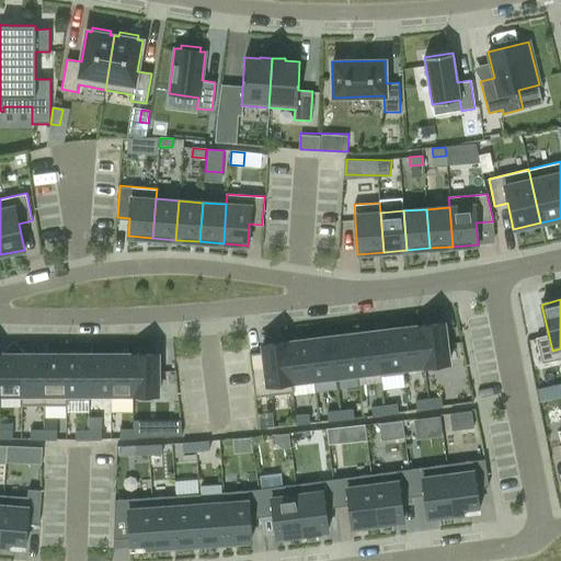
[(444,322),(420,325),(424,366),(449,363),(448,358),(449,358),(447,343),(444,322)]
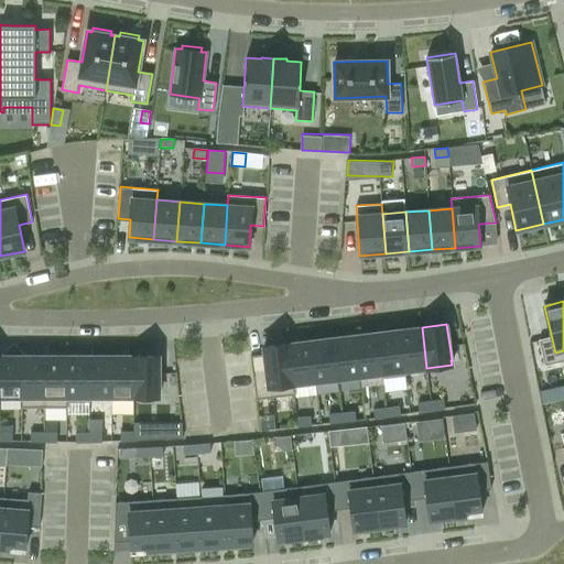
[(421,327),(399,331),(404,370),(405,370),(425,368),(426,368),(422,327),(421,327)]
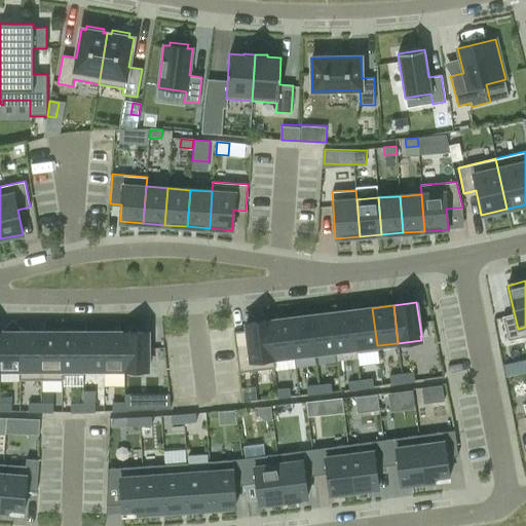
[(378,350),(378,345),(377,345),(372,308),(351,310),(357,348),(355,348),(355,353),(378,350)]
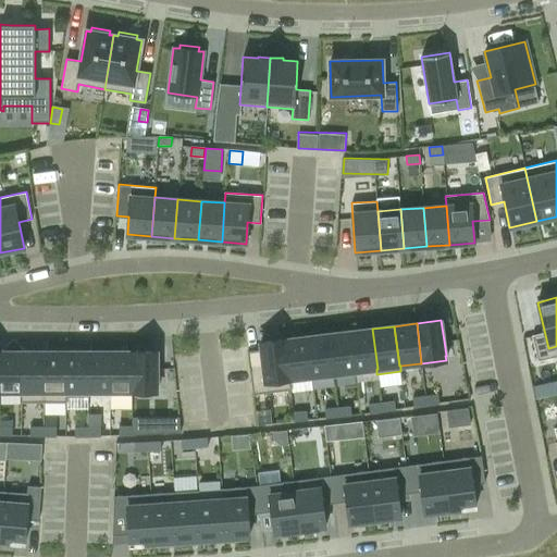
[(372,329),(350,331),(355,371),(376,369),(378,369),(372,329)]
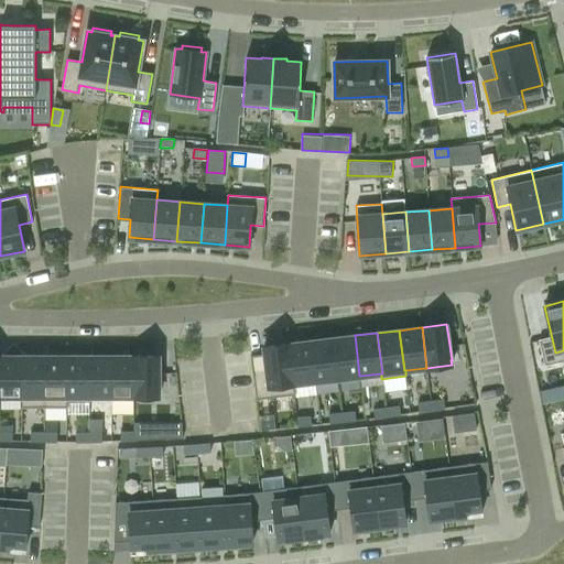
[(355,335),(333,338),(337,379),(359,376),(355,335)]
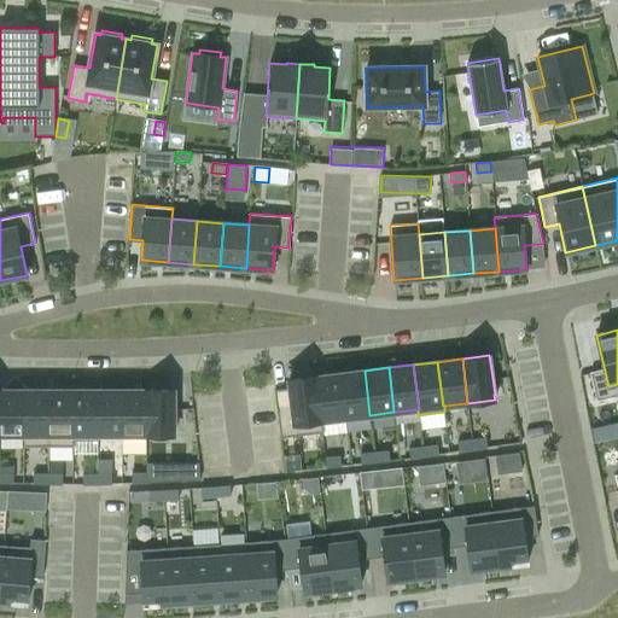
[(345,418),(369,415),(365,371),(339,373),(345,418)]
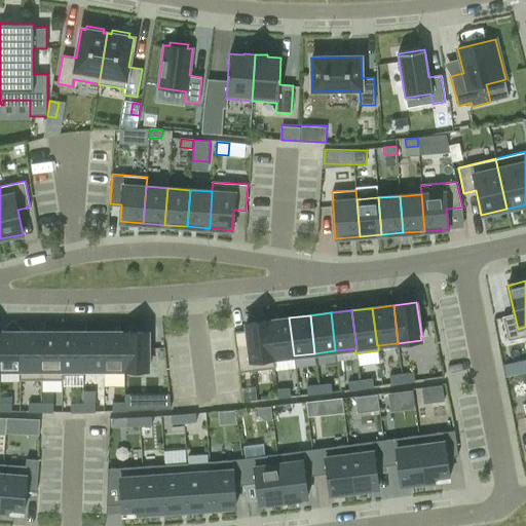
[(274,358),(294,355),(289,317),(269,321),(269,320),(268,320),(273,358),(274,358)]
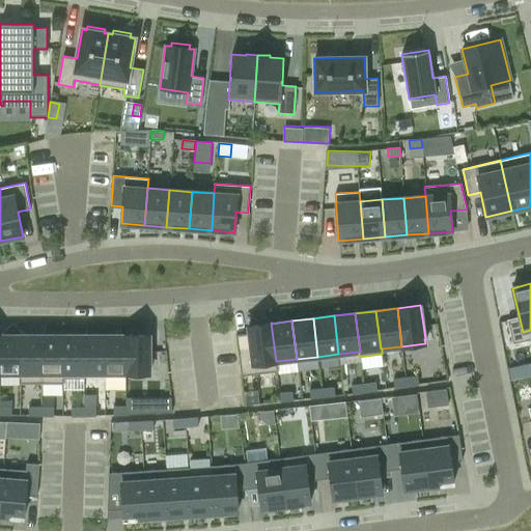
[(276,361),(271,323),(248,326),(250,348),(238,350),(241,375),(278,371),(277,361),(276,361)]
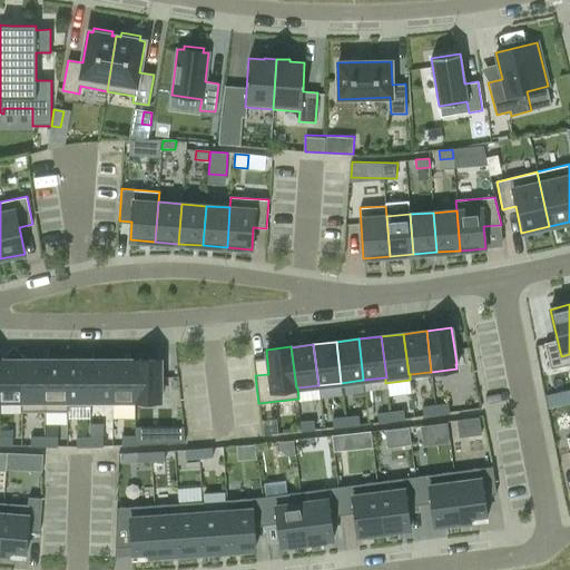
[(0,401),(21,401),(22,401),(22,360),(0,360),(0,401)]
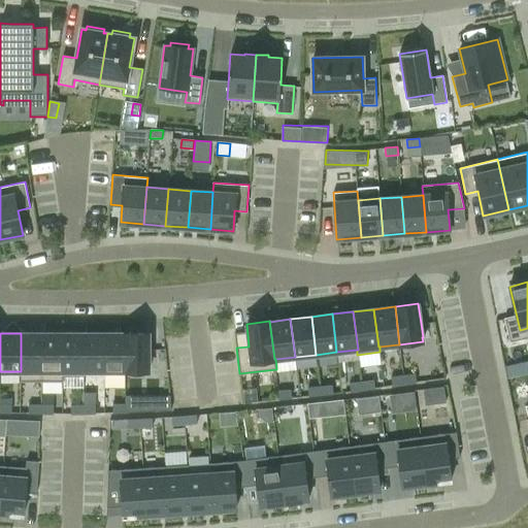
[(41,333),(21,333),(21,371),(20,371),(20,382),(41,382),(41,333)]
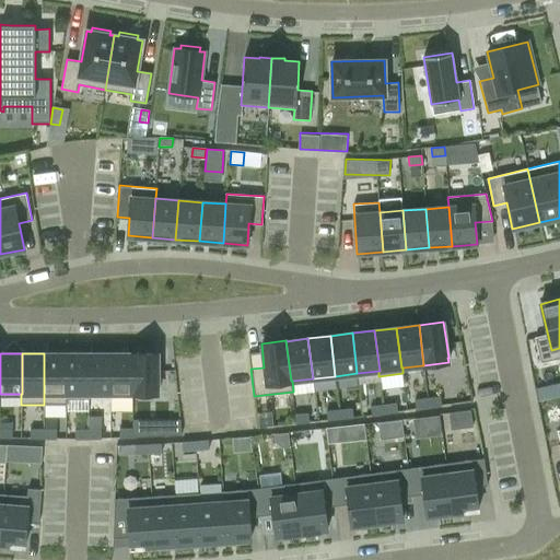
[(44,353),(44,405),(67,405),(67,399),(66,399),(67,353),(44,353)]
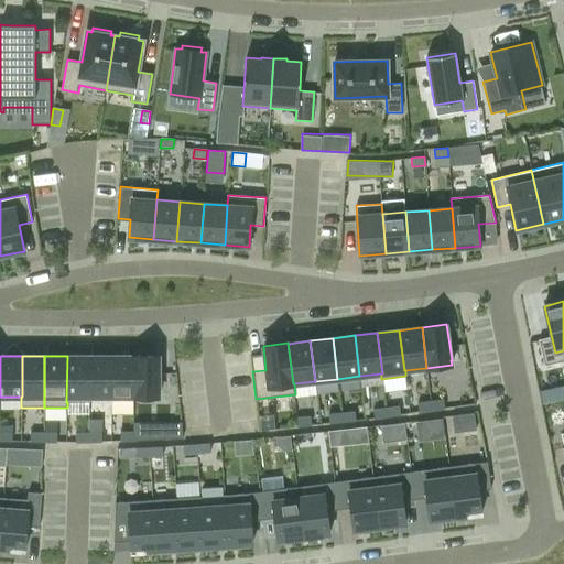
[(66,402),(67,402),(90,402),(90,397),(89,397),(89,356),(67,356),(66,402)]
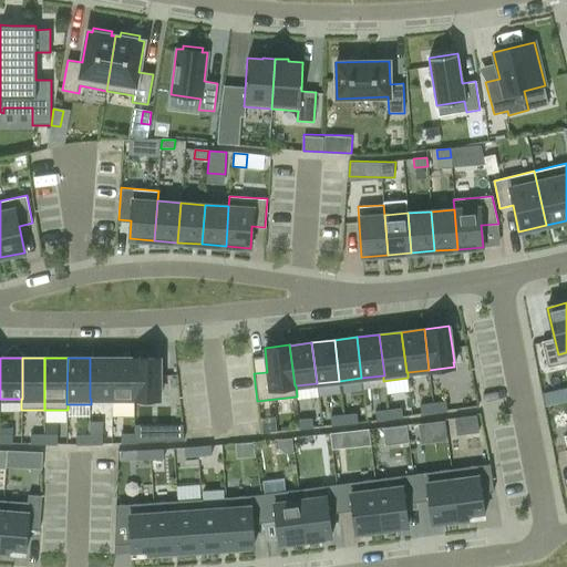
[(91,399),(112,399),(112,358),(90,358),(90,399),(91,399)]
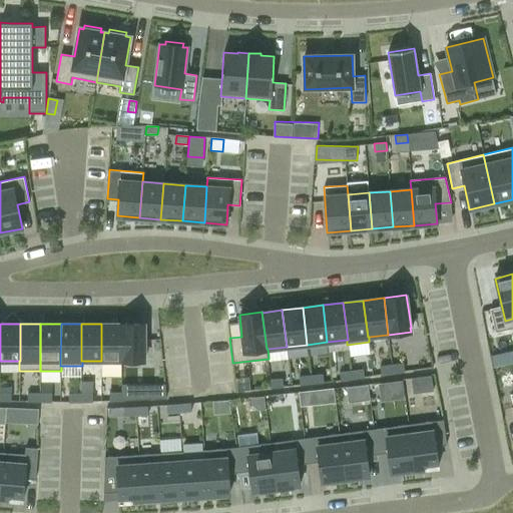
[(121,324),(101,324),(101,361),(121,361),(121,362),(122,362),(122,324),(121,324)]
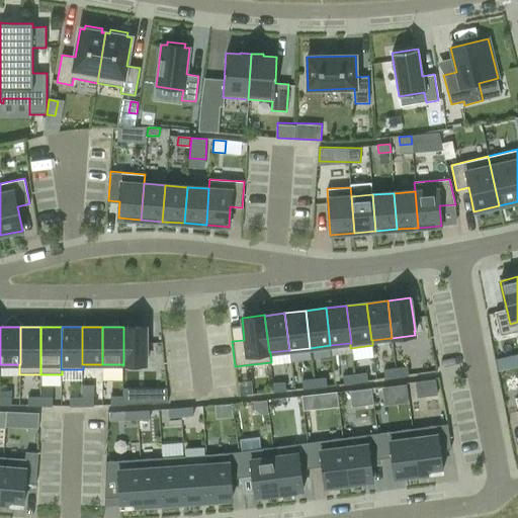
[(146,327),(123,327),(123,365),(146,365),(146,361),(147,361),(147,347),(146,347),(146,327)]
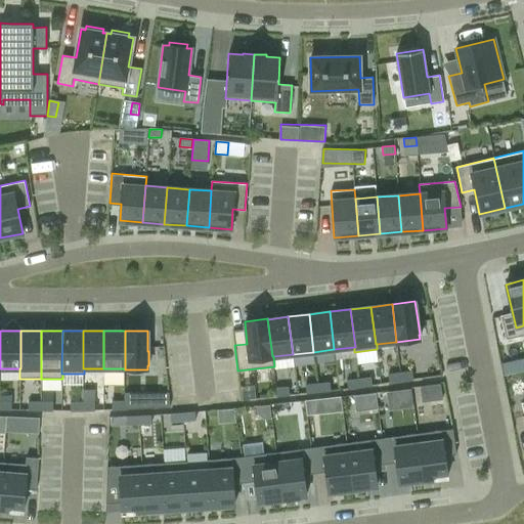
[(400,373),(401,381),(413,379),(412,370),(400,373)]
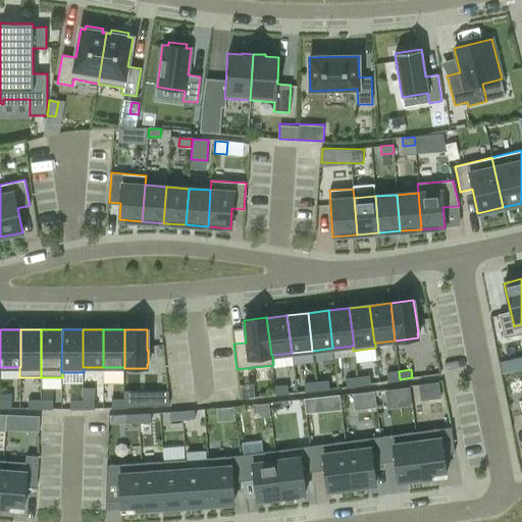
[(400,379),(399,371),(386,373),(387,381),(400,379)]
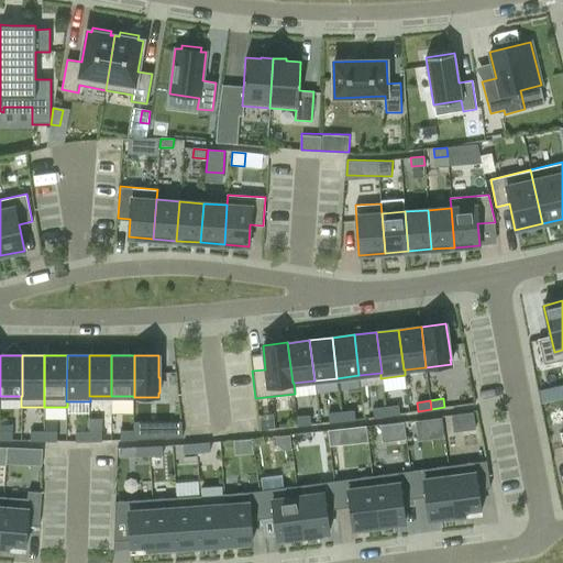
[(385,407),(386,416),(399,414),(398,405),(385,407)]
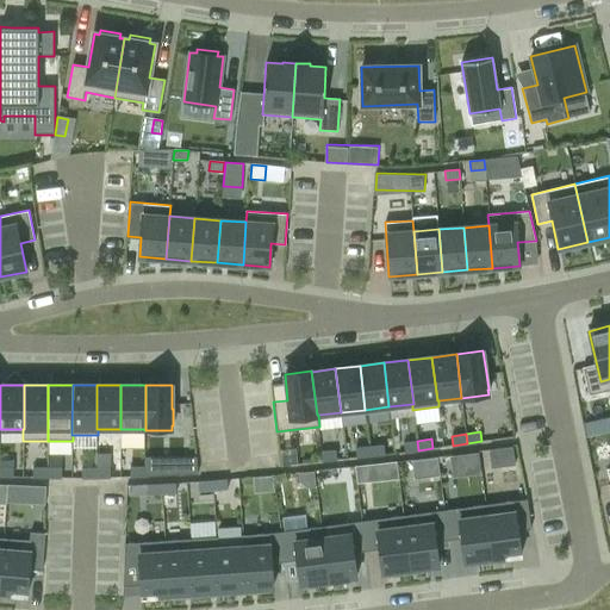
[(405,453),(418,450),(417,441),(404,443),(405,453)]
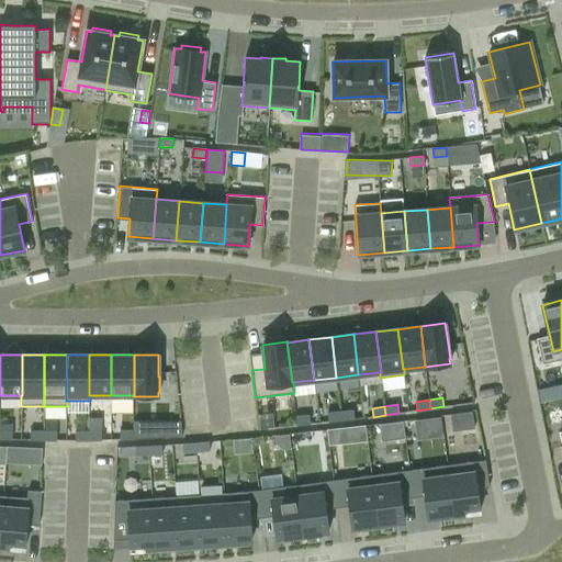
[(353,409),(340,412),(341,420),(355,418),(353,409)]
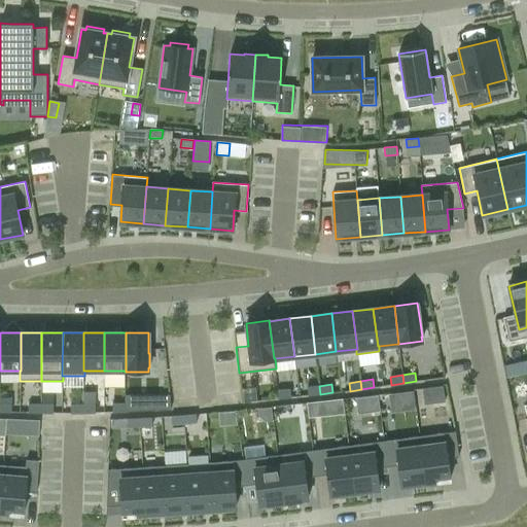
[(320,394),(319,386),(307,387),(308,395),(320,394)]
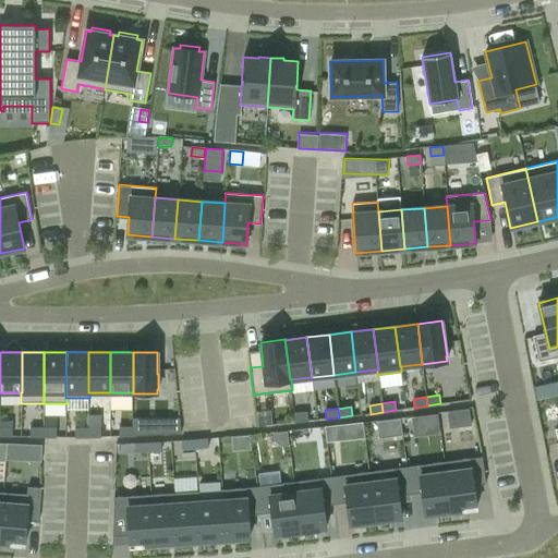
[(469,410),(461,411),(463,427),(471,426),(469,410)]
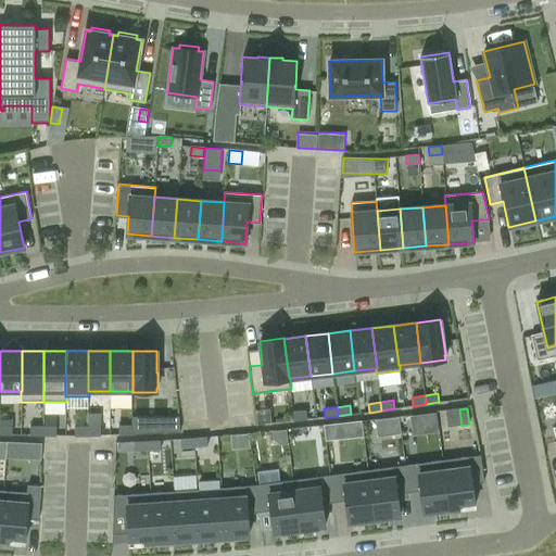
[(305,411),(293,412),(293,420),(306,419),(305,411)]
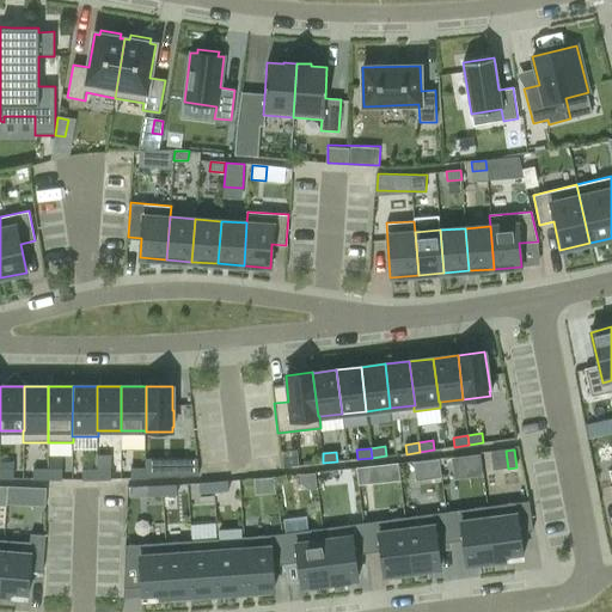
[(145,460),(145,471),(145,481),(159,479),(199,477),(196,460),(145,460)]
